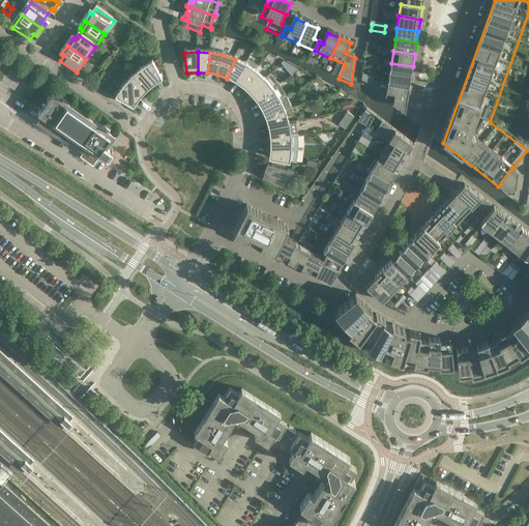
[(227,79),(235,83),(246,65),(235,59),(227,79)]
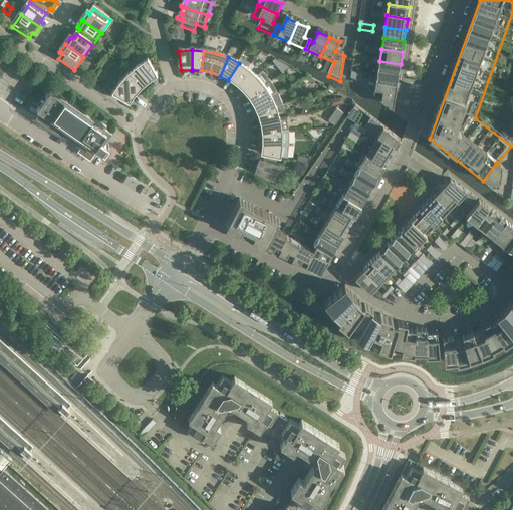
[(368,59),(355,57),(354,63),(367,65),(368,59)]
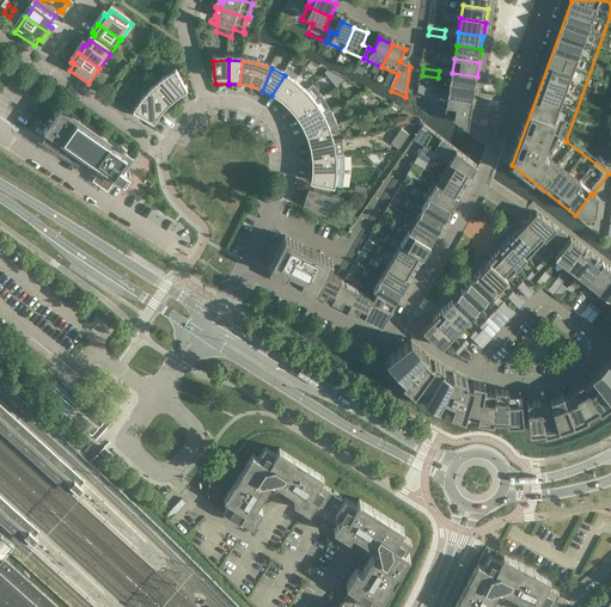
[(176,73),(163,81),(177,100),(188,93),(176,73)]
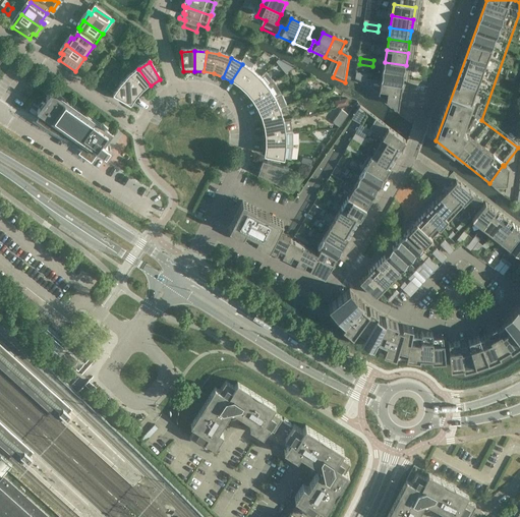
[(385,62),(383,73),(404,76),(406,65),(385,62)]
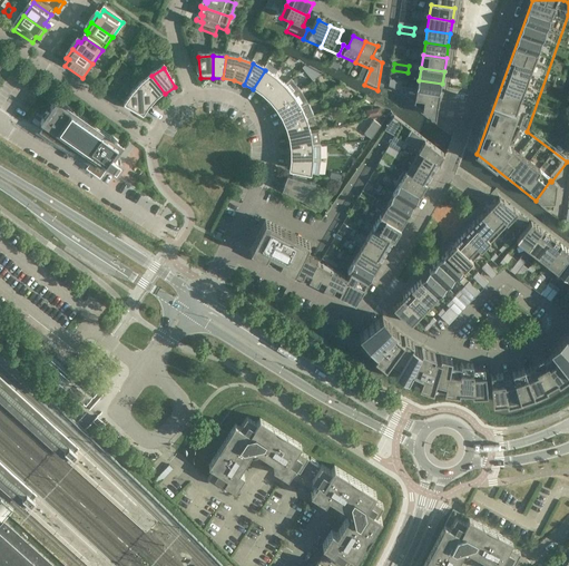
[(276,78),(265,70),(253,89),(262,96),(276,78)]
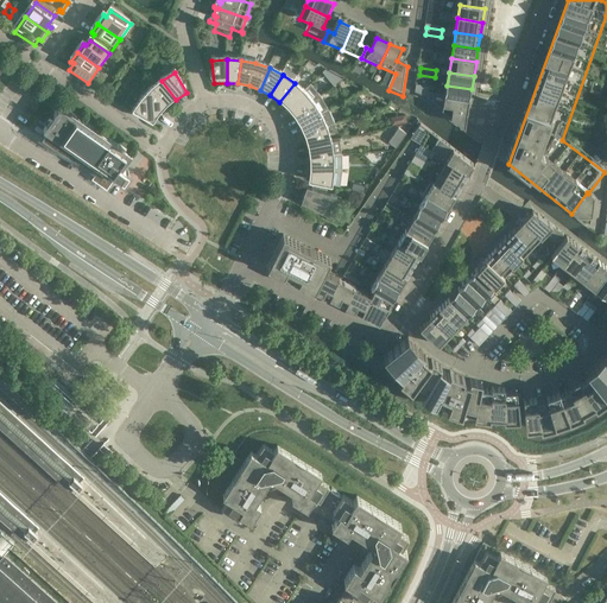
[(168,107),(176,100),(162,81),(151,90),(168,107)]
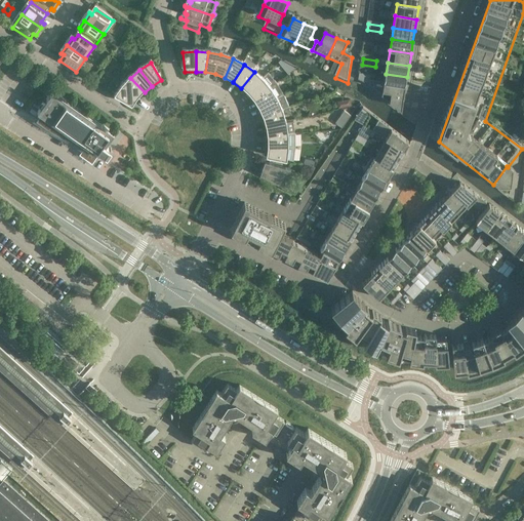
[(241,88),(248,94),(264,81),(254,72),(241,88)]
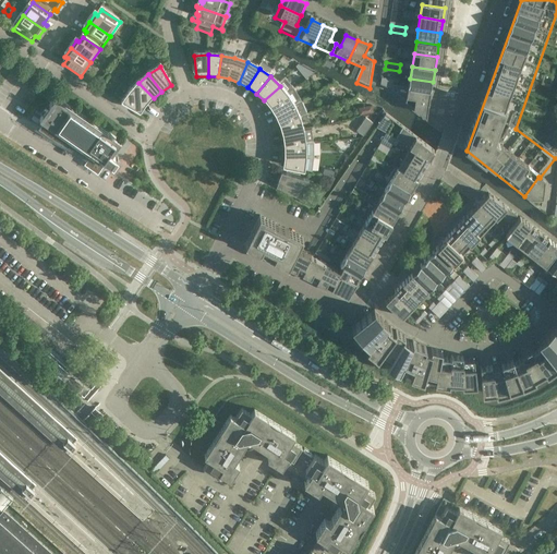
[(410,79),(409,91),(431,94),(433,82),(410,79)]
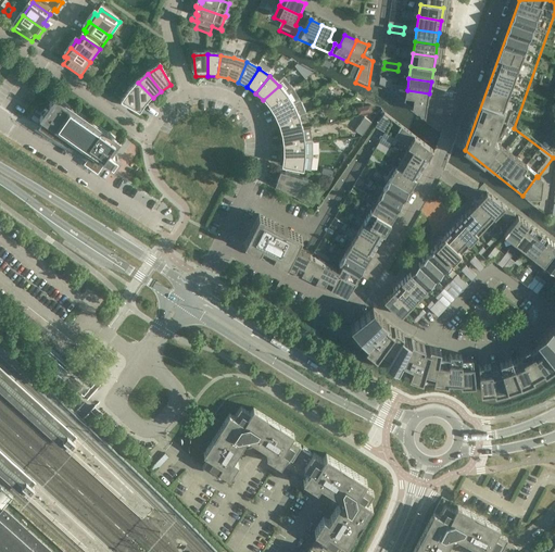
[(263,100),(269,109),(293,92),(290,88),(288,85),(285,80),(279,86),(263,100)]
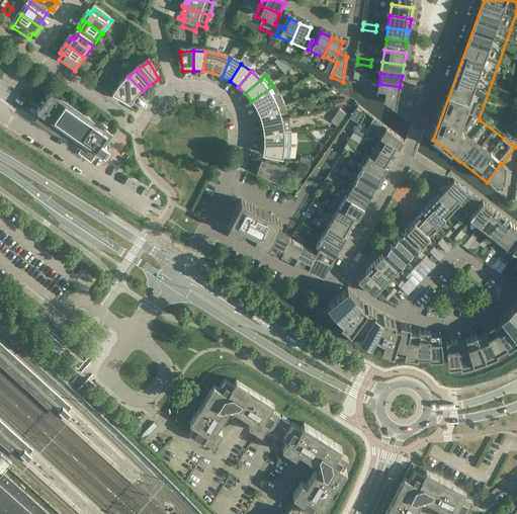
[(379,84),(369,82),(370,77),(355,75),(354,81),(363,86),(397,111),(400,87),(379,84)]
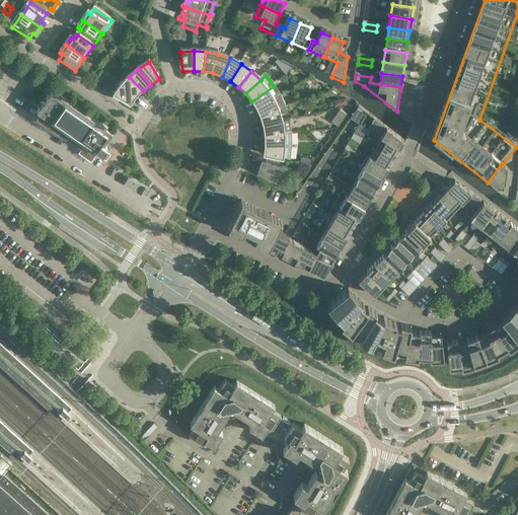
[(139,95),(143,91),(129,77),(123,82),(119,88),(113,96),(131,107),(136,99),(139,95)]
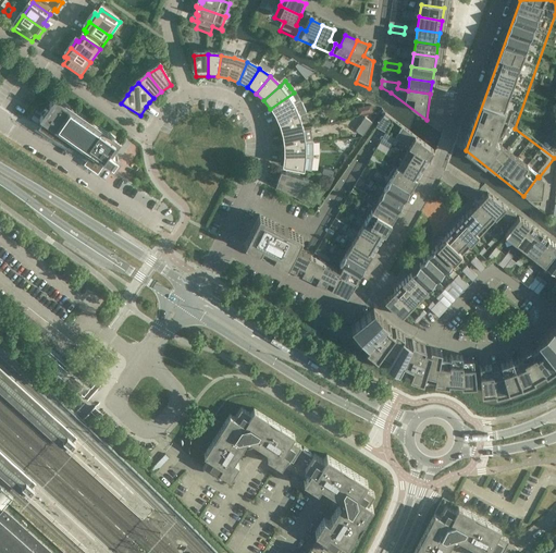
[(270,109),(275,118),(301,105),(299,100),(296,96),(294,93),(270,109)]
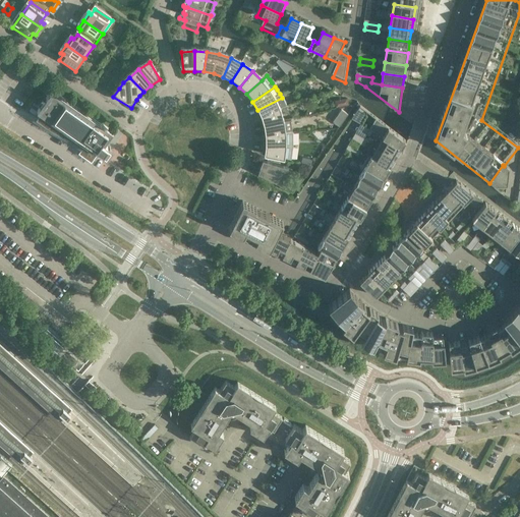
[(84,157),(91,161),(98,153),(106,159),(111,152),(105,148),(114,135),(53,93),(38,115),(41,117),(37,123),(46,129),(71,144),(87,154),(84,157)]
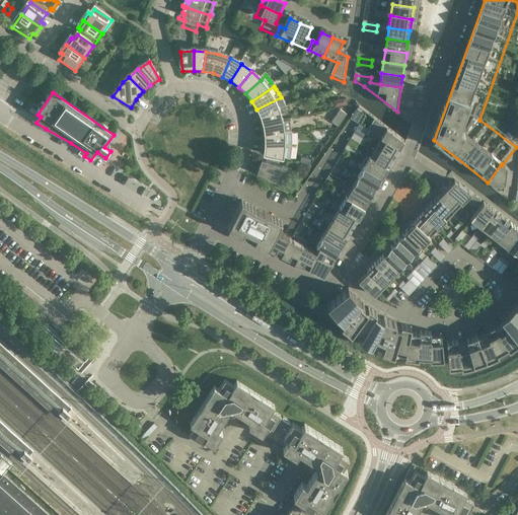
[(256,109),(261,119),(280,112),(286,109),(281,97),(256,109)]
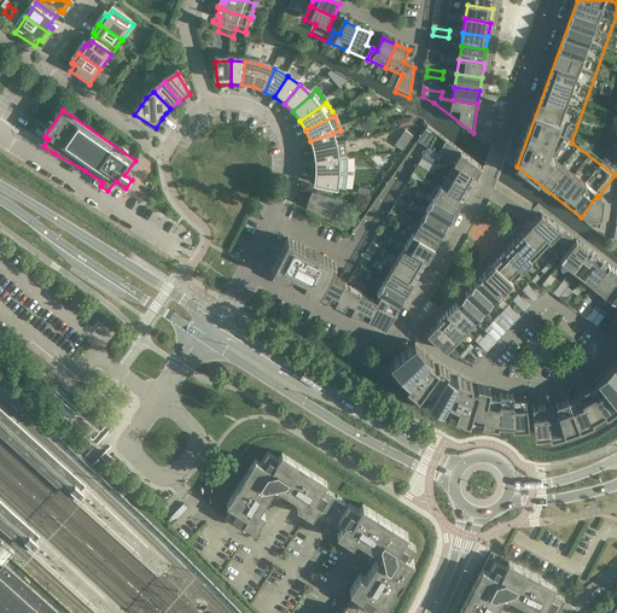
[(406,132),(420,128),(419,122),(405,124),(406,132)]
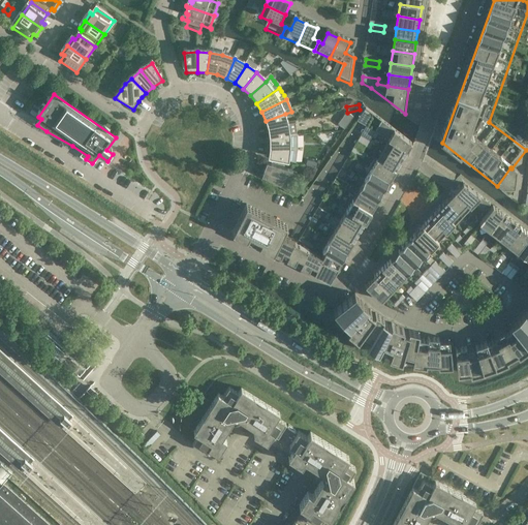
[(266,121),(269,130),(288,126),(285,114),(266,121)]
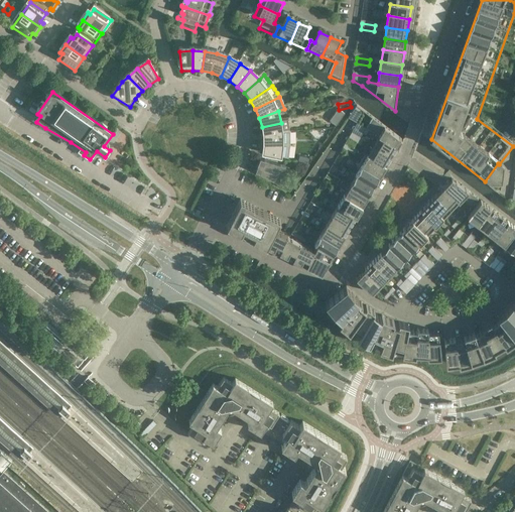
[(344,117),(338,113),(330,124),(336,128),(344,117)]
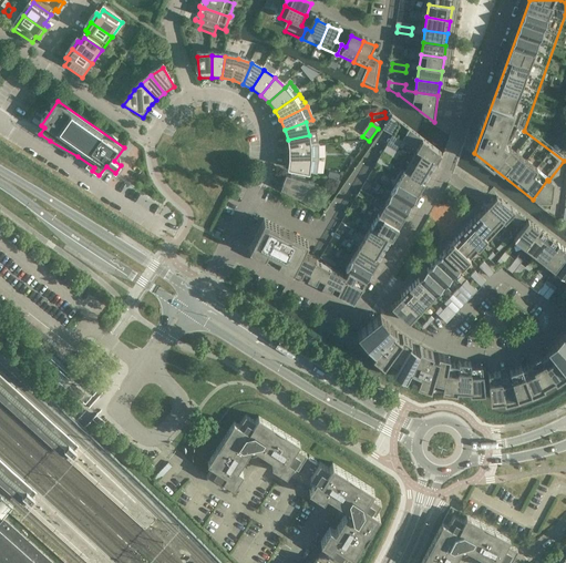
[(403,145),(407,146),(418,153),(438,165),(442,157),(410,133),(403,145)]
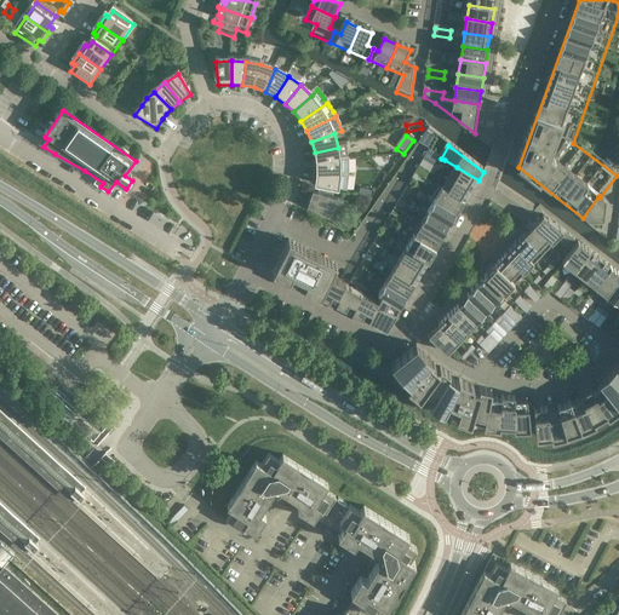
[(315,153),(316,165),(340,162),(338,148),(315,153)]
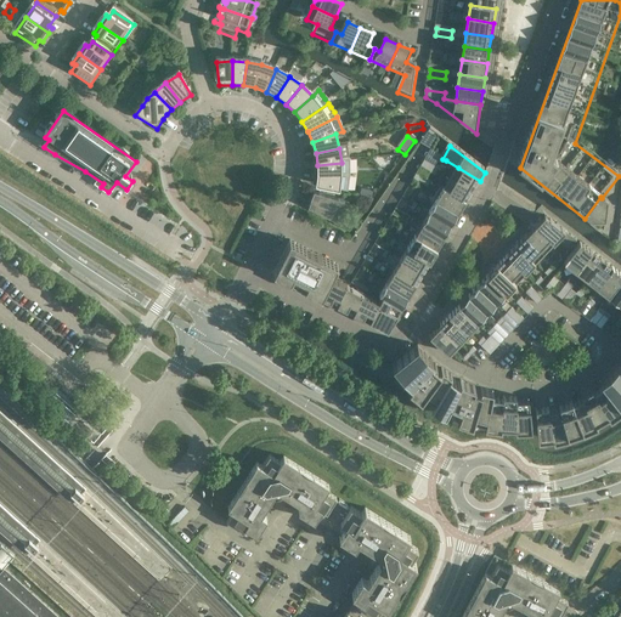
[(342,179),(342,163),(317,165),(317,177),(316,188),(340,193),(342,179)]
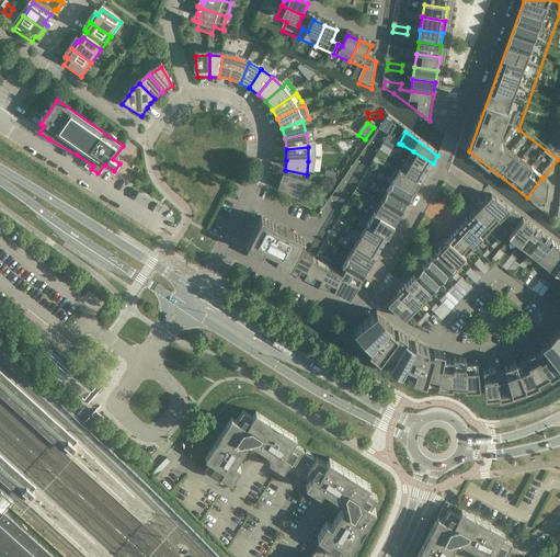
[(396,156),(384,148),(379,154),(392,161),(396,156)]
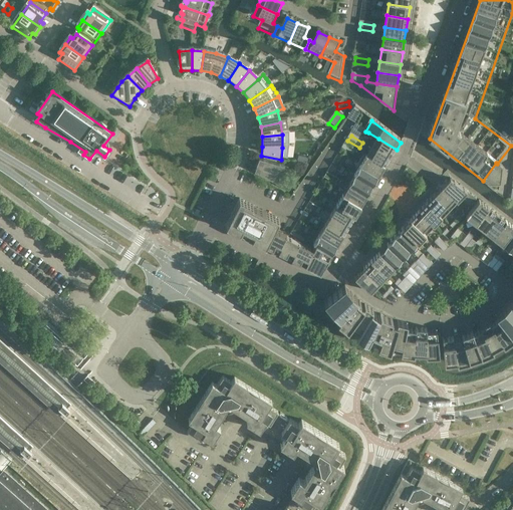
[(378,139),(372,149),(391,159),(397,150),(378,139)]
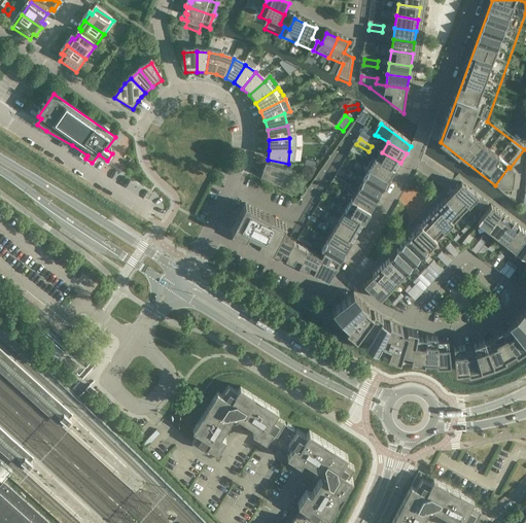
[(362,162),(366,157),(354,149),(351,154),(362,162)]
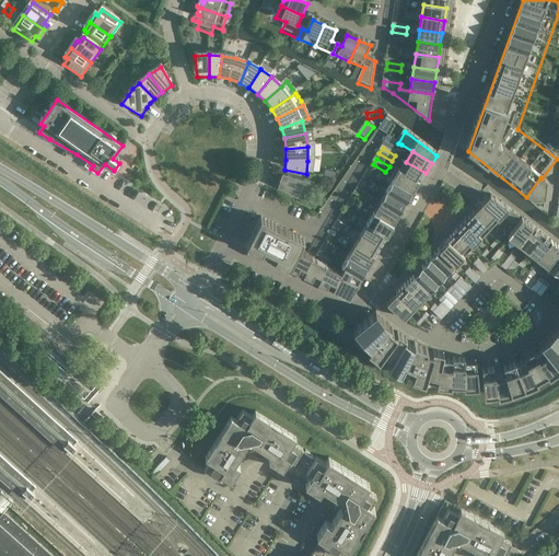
[(399,172),(419,184),(426,173),(406,162),(399,172)]
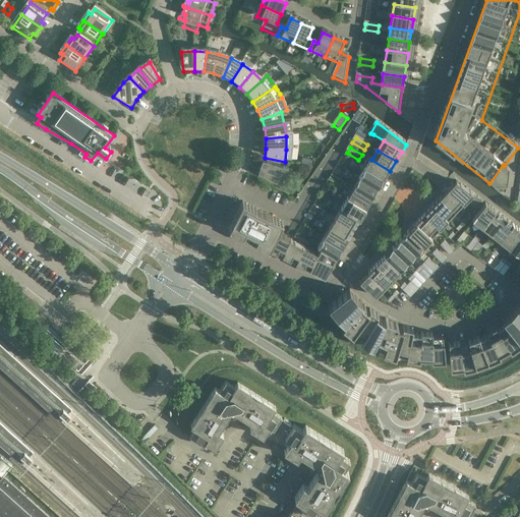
[(371,160),(365,170),(385,181),(390,171),(371,160)]
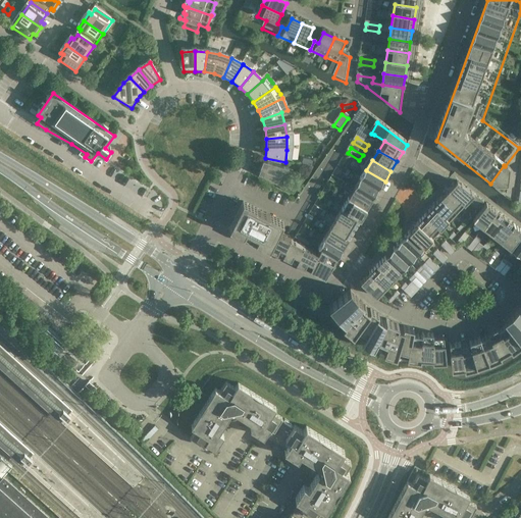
[(290,171),(264,164),(261,172),(264,173),(261,178),(282,189),(287,191),(288,187),(292,176),(293,173),(290,171)]
